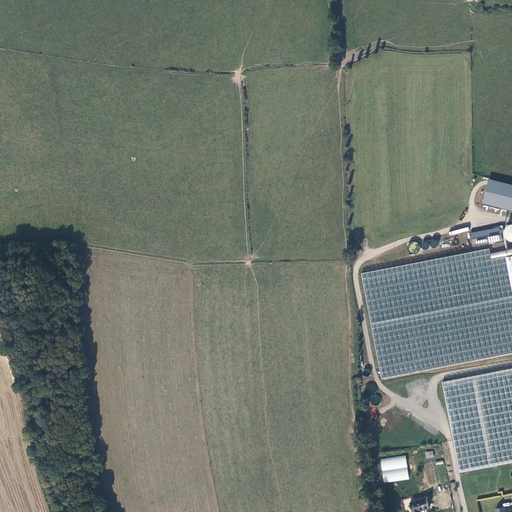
[(484,204),(511,210),(511,185),(490,179),(484,204)]
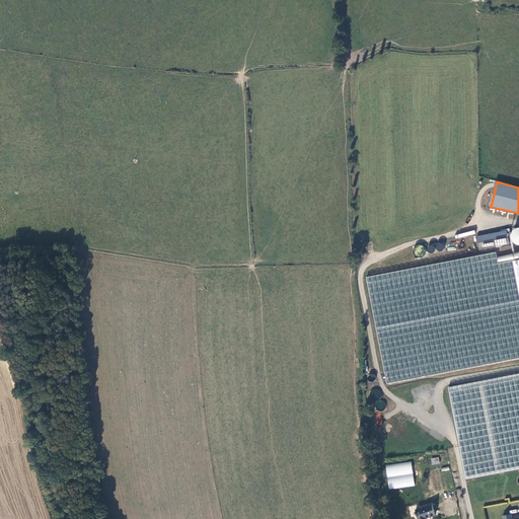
[(480,250),(511,244),(508,231),(478,236),(480,250)]
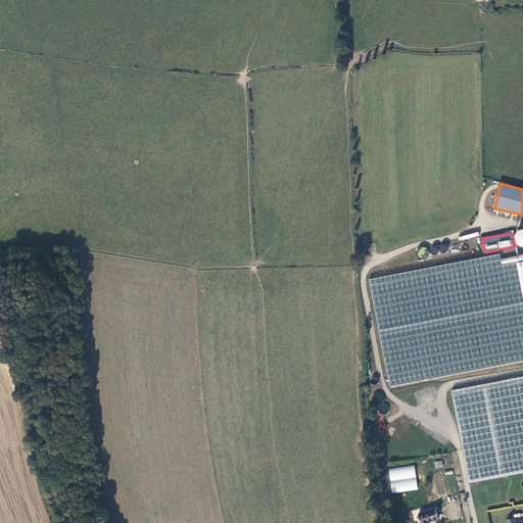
[(436,255),(439,250),(444,253),(448,248),(441,243),(437,249),(433,246),(430,251),(436,255)]
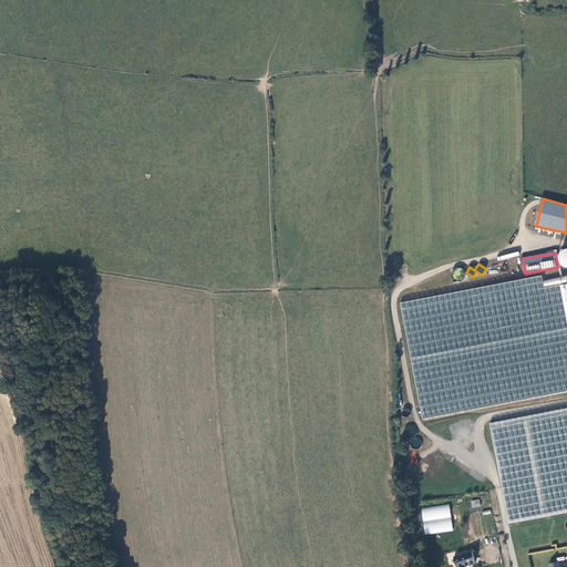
[(416,425),(566,393),(566,285),(535,291),(533,279),(392,310),(416,425)]
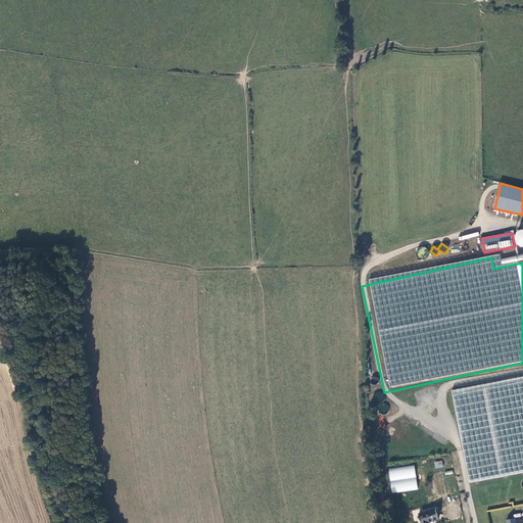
[(522,377),(446,394),(466,486),(522,474),(522,377)]
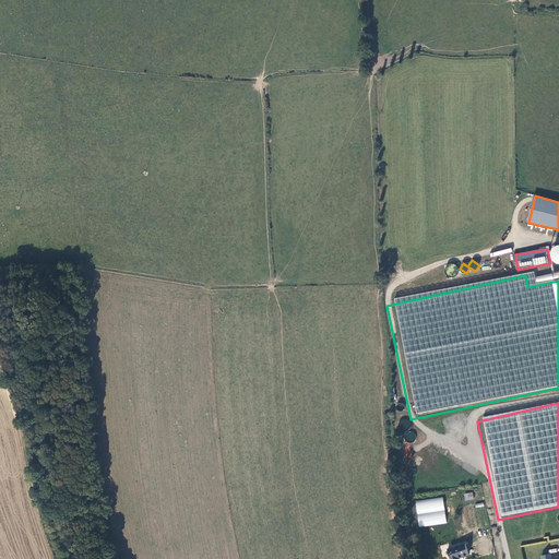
[(411,442),(416,436),(409,430),(404,437),(411,442)]
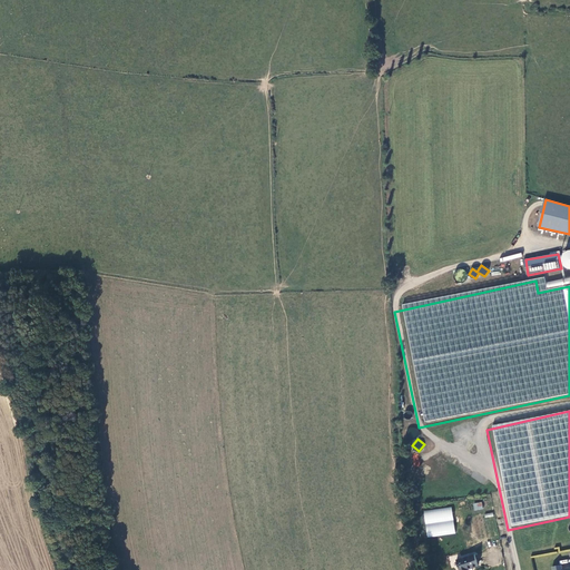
[(426,537),(455,534),(452,508),(423,510),(426,537)]
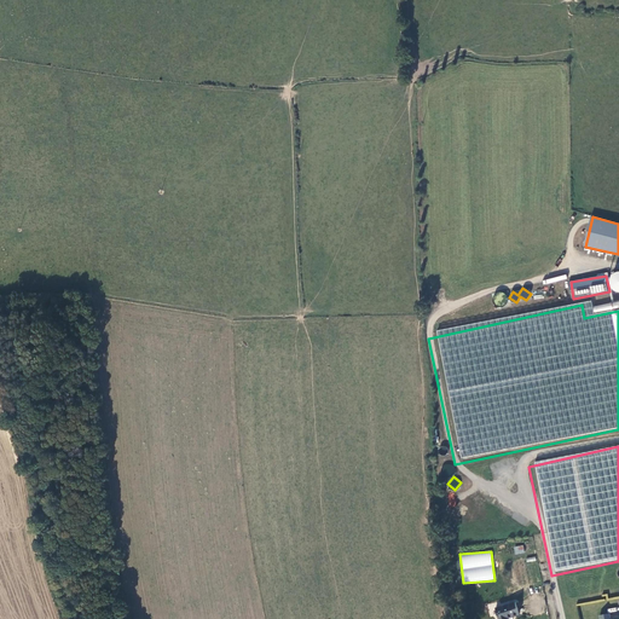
[(513,601),(491,608),(495,618),(504,618),(503,617),(510,614),(516,613),(513,601)]
